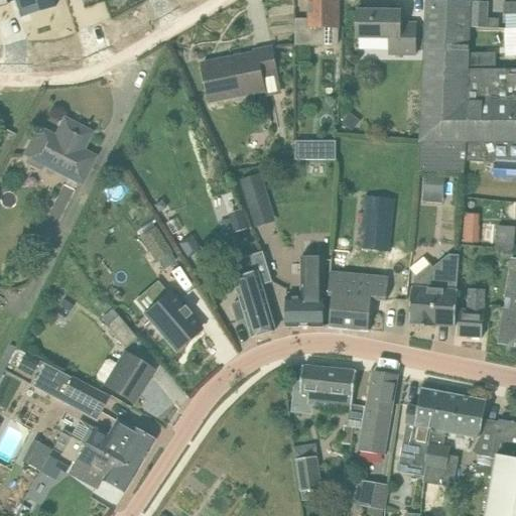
[(14,0),(20,18),(22,17),(21,15),(53,5),(53,7),(55,7),(52,0),(14,0)]
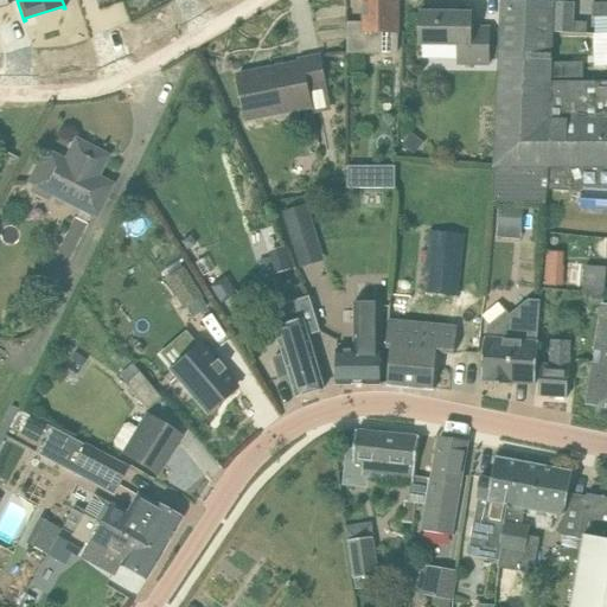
[(349,23),(349,51),(398,51),(398,32),(400,2),(396,2),(396,0),(364,0),(364,23),(349,23)]
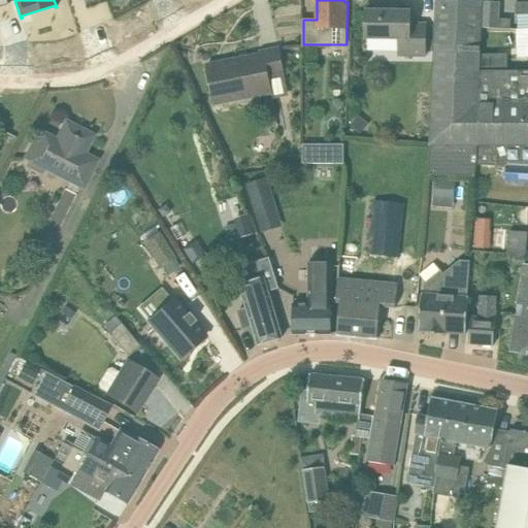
[(507,163),(527,163),(527,70),(507,70),(480,70),(481,55),(482,28),(483,1),(447,0),(436,0),(430,146),(475,146),(475,161),(507,163)]
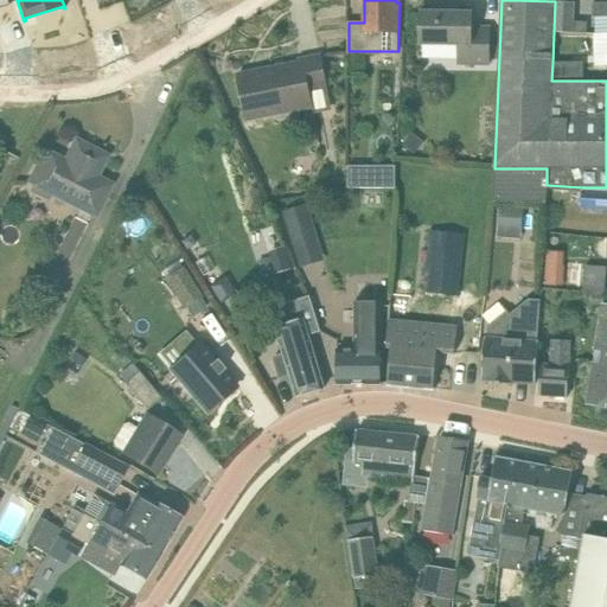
[(575,2),(555,1),(554,32),(587,33),(588,23),(574,21),(575,2)]
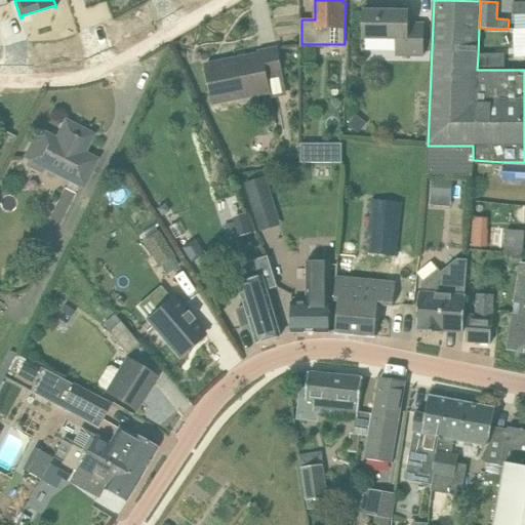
[(524,14),(524,2),(513,3),(513,15),(524,14)]
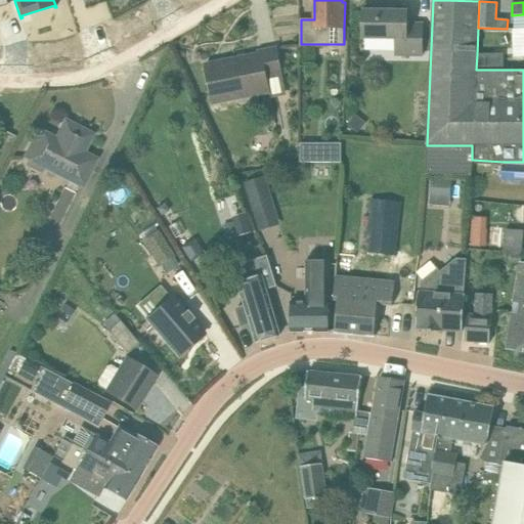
[(396,11),(396,6),(363,5),(362,38),(395,39),(395,54),(423,54),(424,24),(408,24),(408,11),(396,11)]
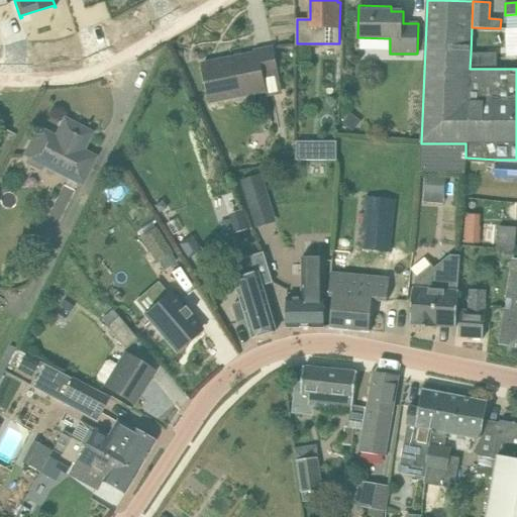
[(256,52),(256,54),(203,64),(211,102),(281,88),(273,47),(256,52)]
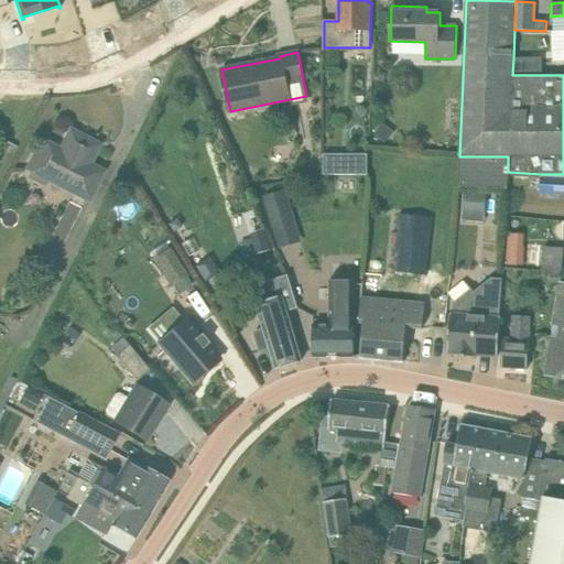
[(512,75),(542,75),(542,58),(513,58),(512,75)]
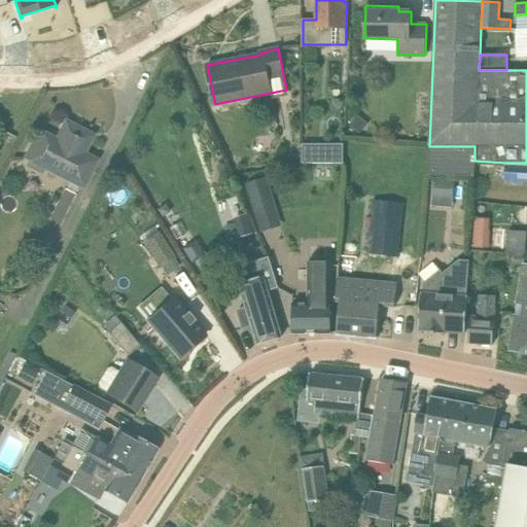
[(357,114),(349,125),(360,134),(369,124),(357,114)]
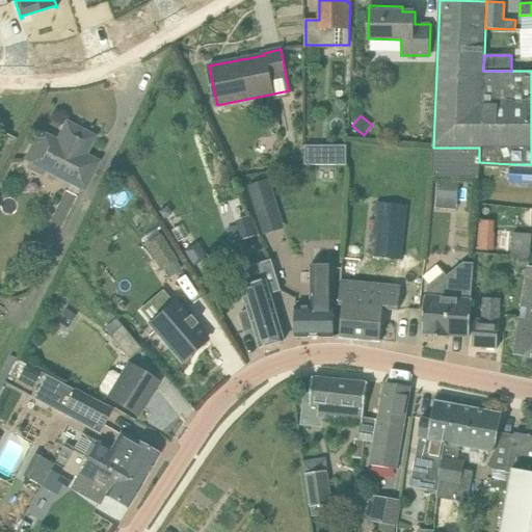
[(84,155),(94,136),(67,124),(58,142),(45,136),(38,150),(34,147),(27,160),(32,162),(30,167),(44,174),(46,169),(85,188),(98,161),(84,155)]
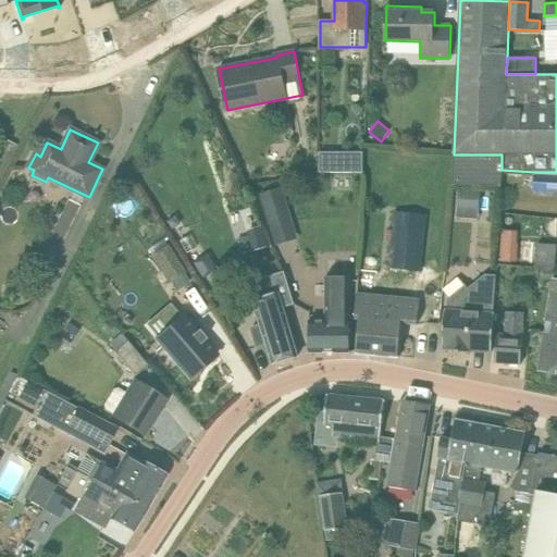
[(320,152),(320,173),(362,173),(362,152),(320,152)]
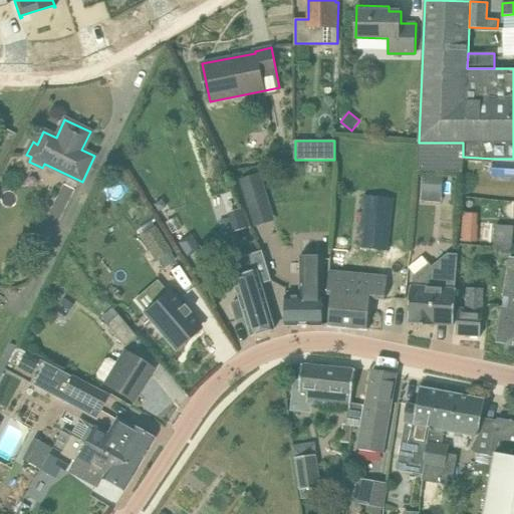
[(462,171),(463,157),(463,143),(419,143),(417,170),(462,171)]
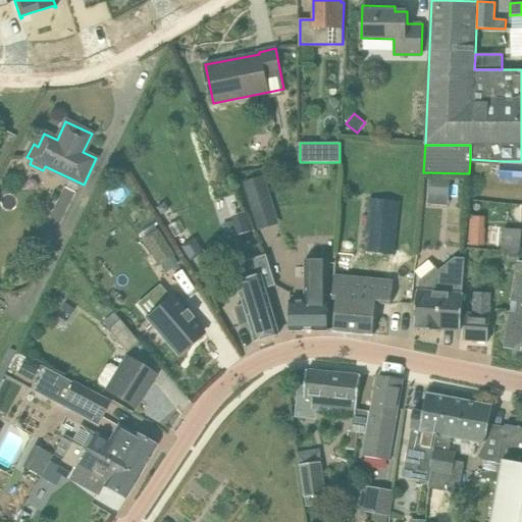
[(501,180),(521,180),(521,161),(502,161),(501,180)]
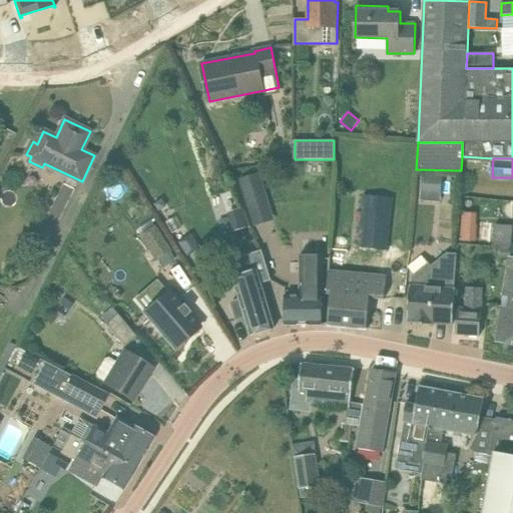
[(260,172),(238,179),(244,197),(266,190),(260,172)]
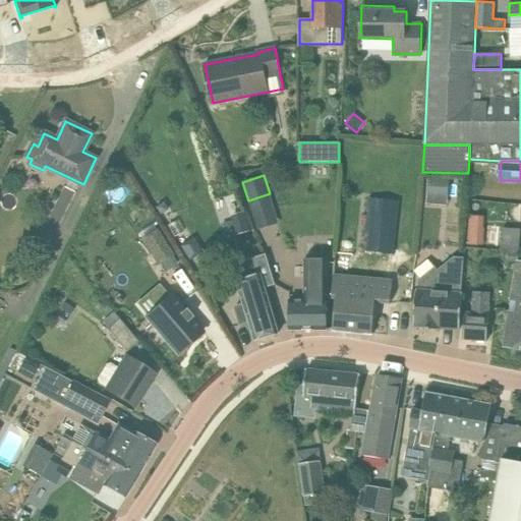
[(429,183),(428,193),(448,194),(449,184),(429,183)]
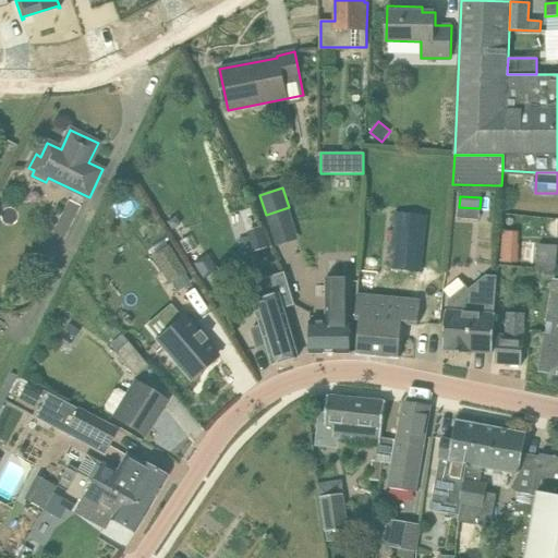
[(397,213),(390,271),(423,275),(428,216),(397,213)]
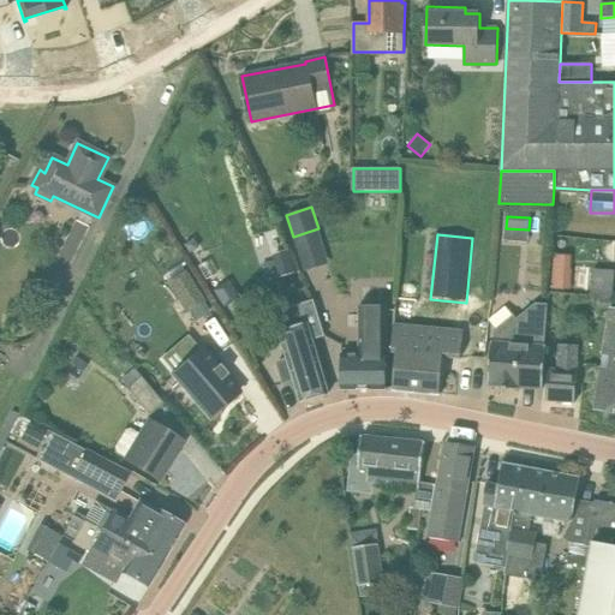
[(192,239),(184,245),(190,252),(197,248),(192,239)]
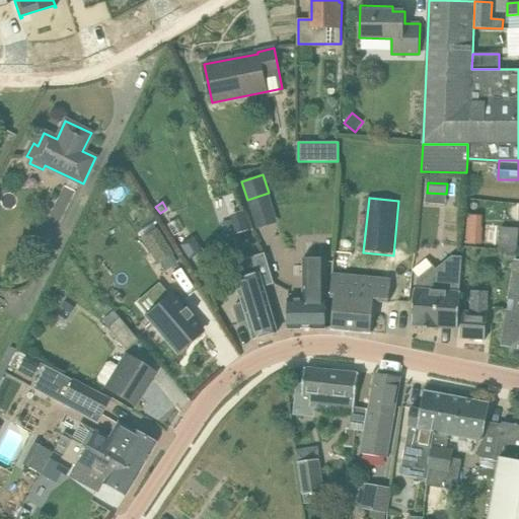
[(242,211),(230,215),(236,234),(248,231),(242,211)]
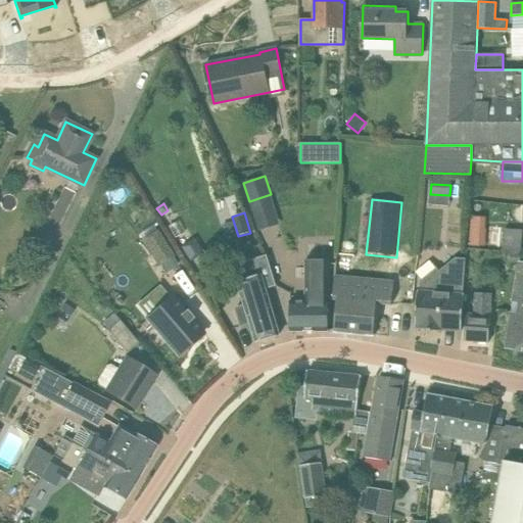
[(505,229),(503,252),(520,254),(522,231),(505,229)]
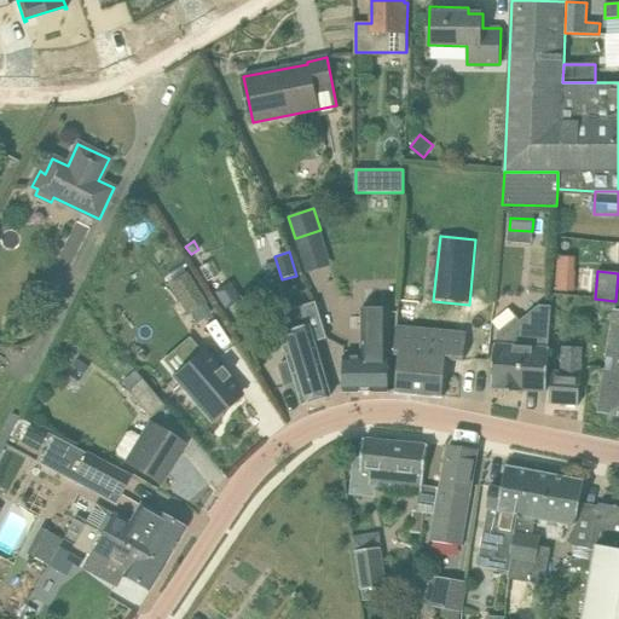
[(186,272),(168,284),(179,301),(197,289),(186,272)]
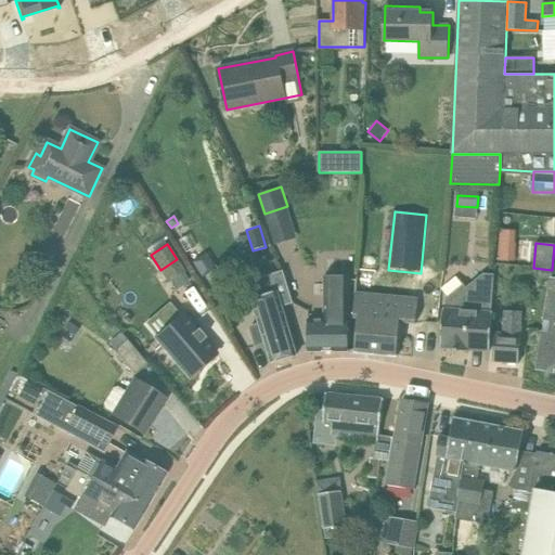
[(500,244),(499,261),(515,261),(516,244),(515,244),(500,244)]
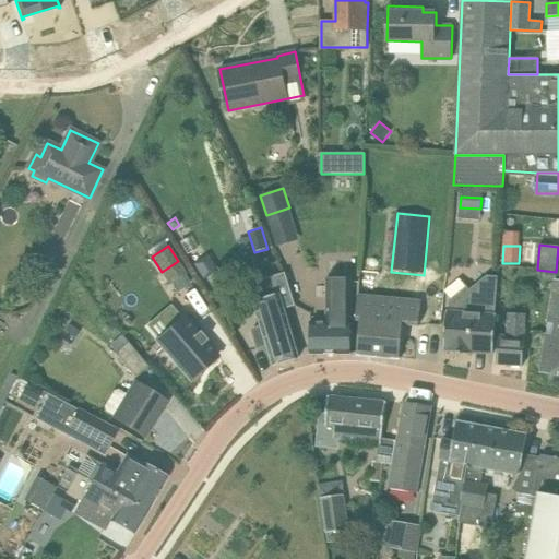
[(207,254),(193,262),(202,278),(216,271),(207,254)]
